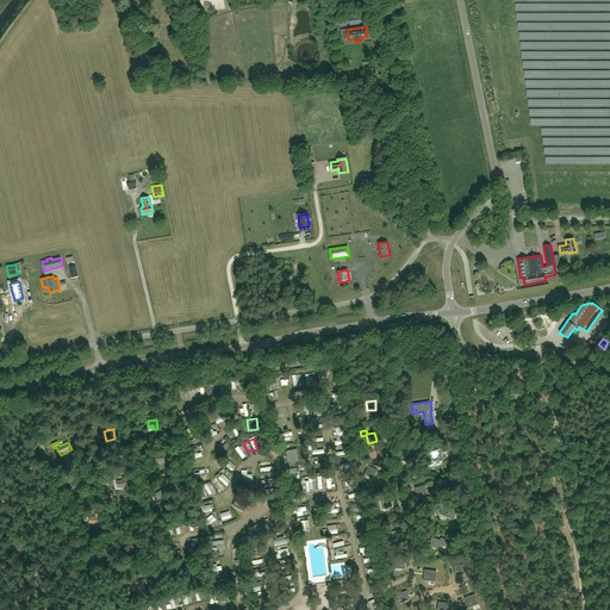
[(408,453),(399,452),(398,461),(408,461),(409,453),(414,453),(414,449),(408,449),(408,453)]
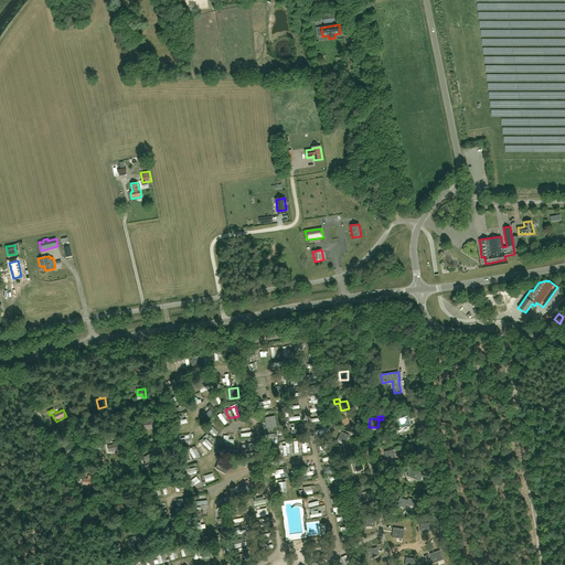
[(402,429),(407,428),(411,427),(408,423),(409,422),(408,417),(402,419),(402,420),(397,423),(398,425),(401,425),(402,429)]
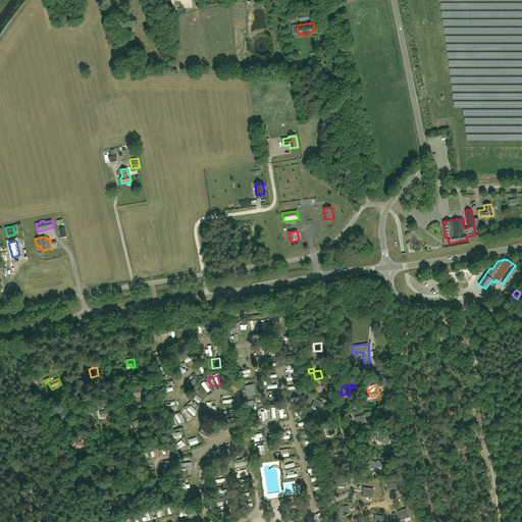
[(194,399),(200,405),(204,401),(198,395),(194,399)]
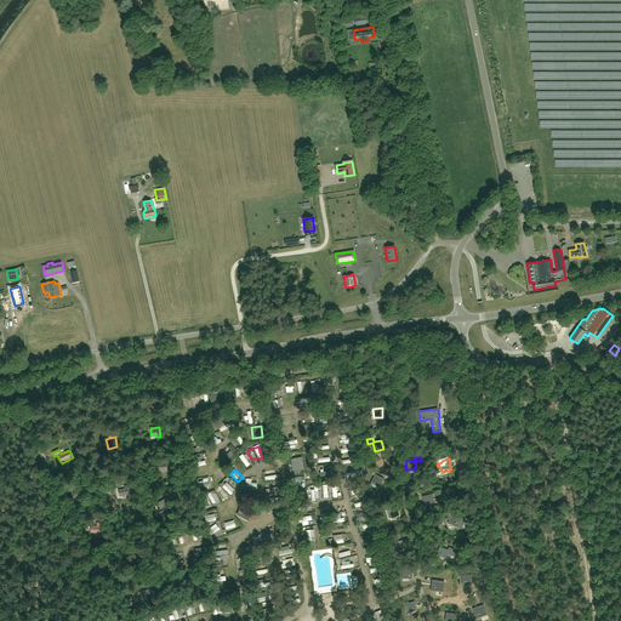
[(371,483),(380,486),(383,478),(375,474),(371,483)]
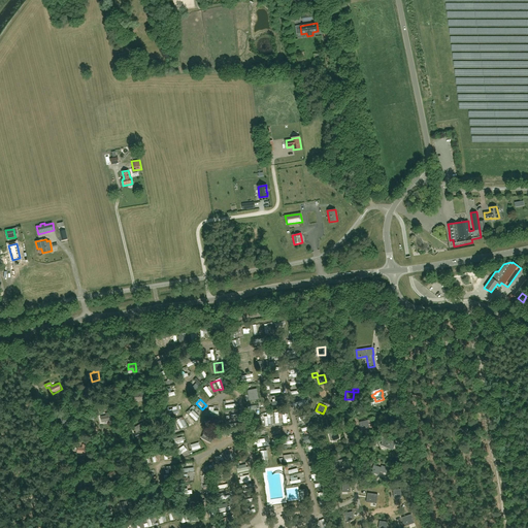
[(101,417),(102,422),(109,421),(108,413),(105,414),(106,416),(101,417)]
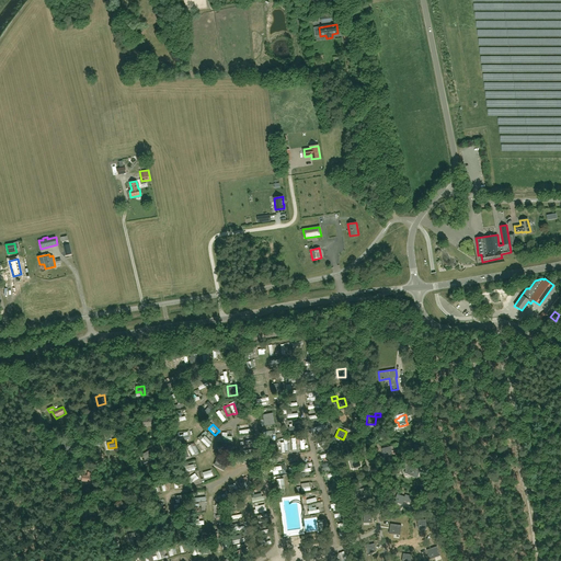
[(189,446),(194,457),(197,455),(191,444),(189,446)]
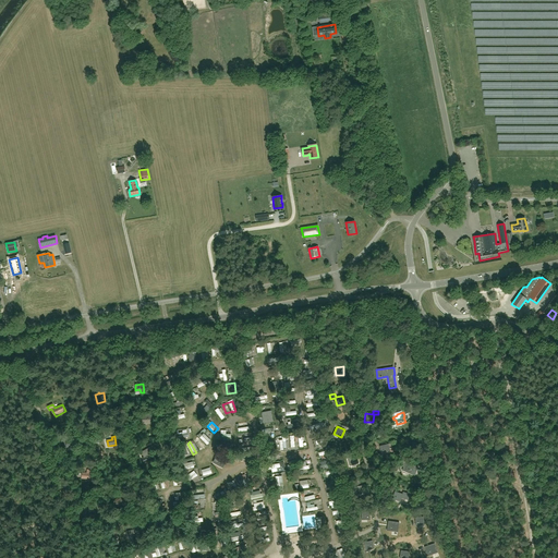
[(381,453),(390,451),(388,444),(379,446),(381,453)]
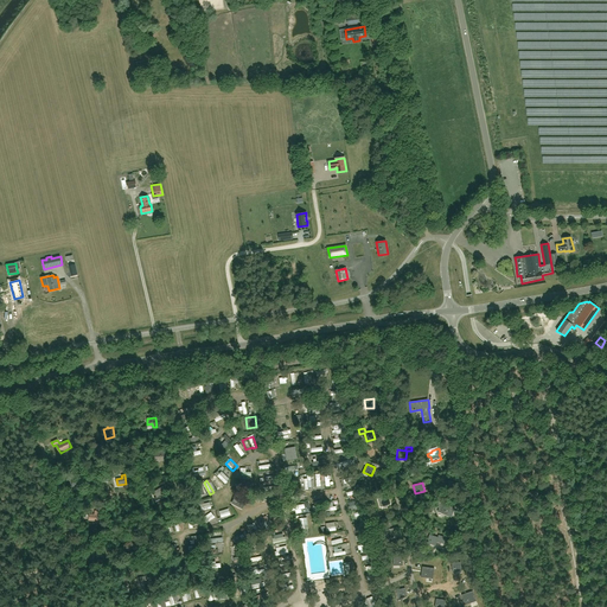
[(157,497),(154,498),(158,504),(159,503),(160,504),(164,503),(163,502),(166,500),(163,494),(166,492),(163,487),(154,492),(157,497)]
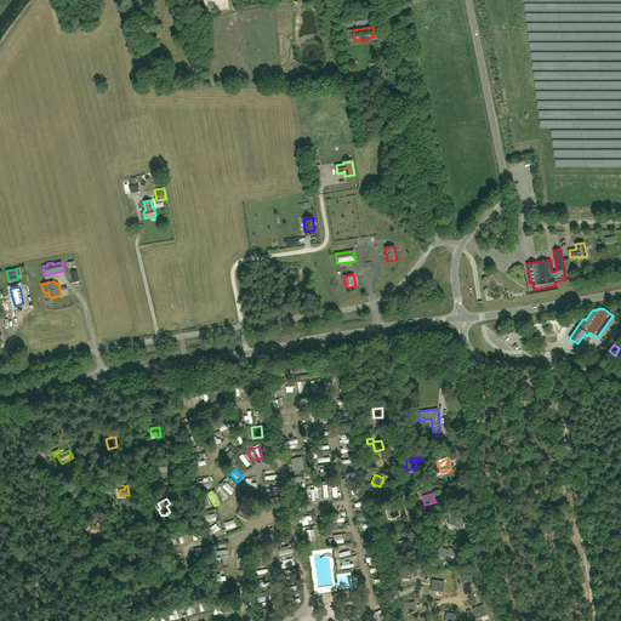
[(252,512),(241,506),(238,514),(248,520),(252,512)]
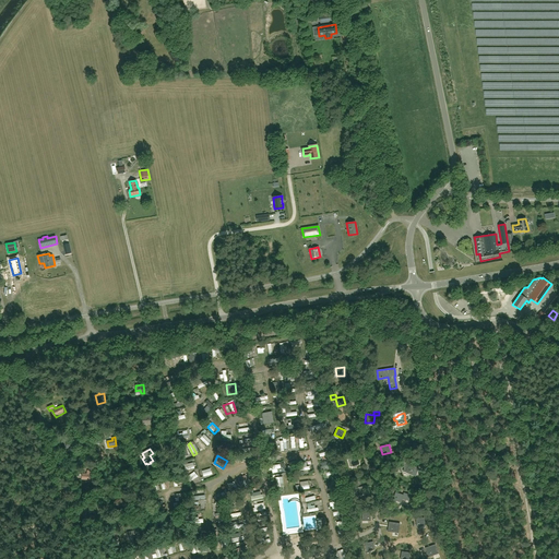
[(351,466),(359,464),(357,456),(349,459),(348,455),(343,456),(344,460),(348,459),(351,466)]
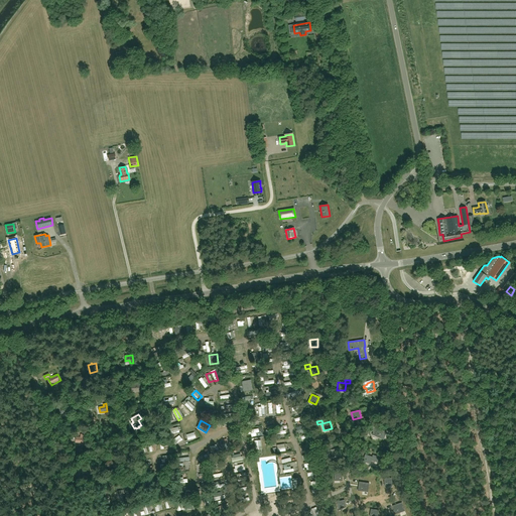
[(373,432),(372,435),(384,440),(387,433),(371,426),(370,430),(373,432)]
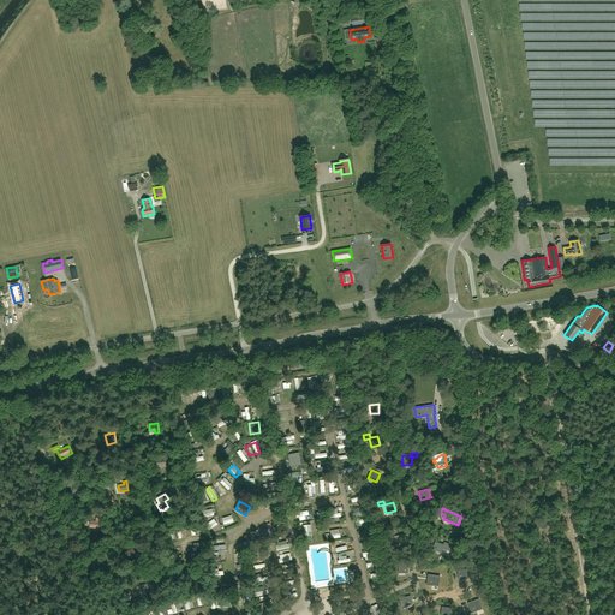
[(225,518),(226,526),(236,524),(234,517),(225,518)]
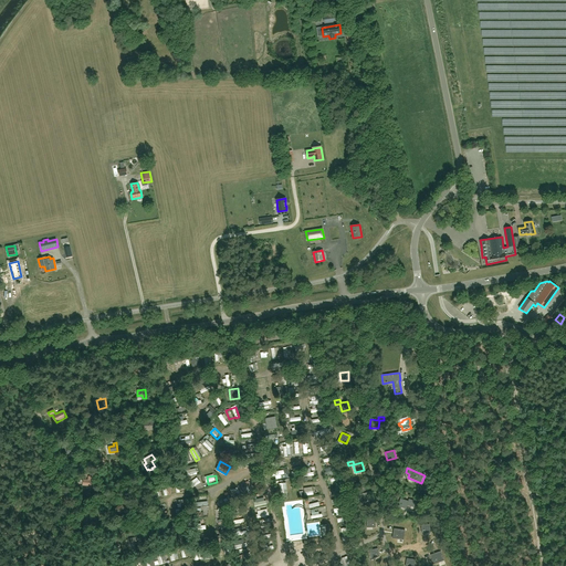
[(190,483),(195,490),(202,484),(198,478),(190,483)]
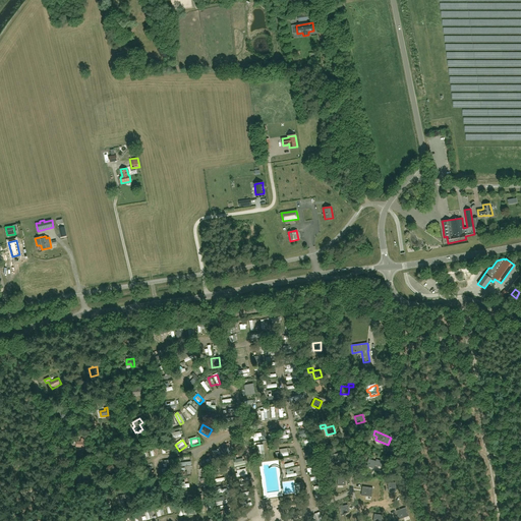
[(290,458),(290,453),(288,453),(287,451),(281,452),(282,459),(290,458)]
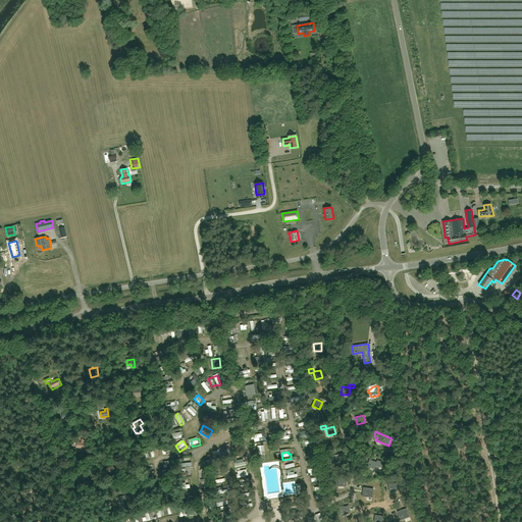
[(334,464),(342,461),(340,454),(332,456),(332,457),(334,464)]
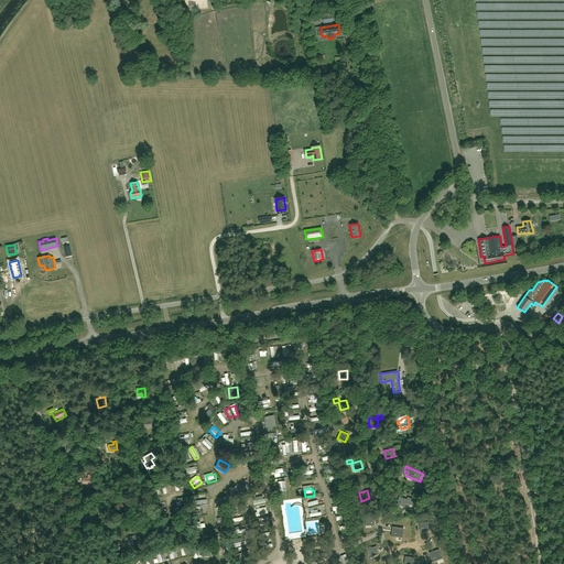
[(408,497),(407,499),(399,497),(397,505),(404,507),(405,503),(409,505),(411,498),(408,497)]
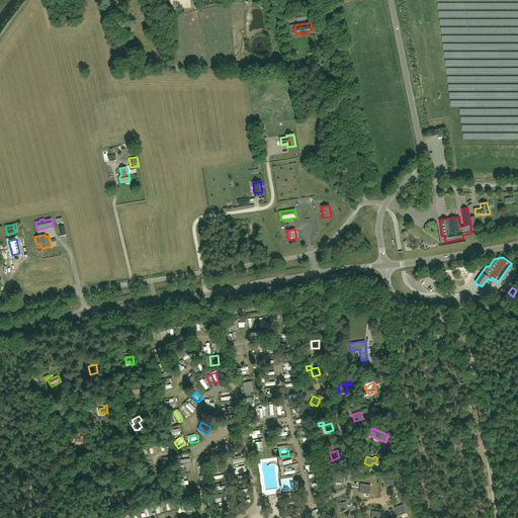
[(291,459),(283,461),(285,468),(292,466),(291,459)]
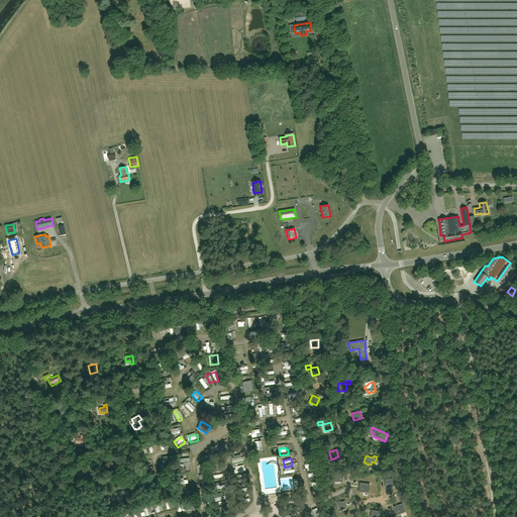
[(111,471),(114,469),(115,470),(121,466),(118,461),(114,464),(112,460),(106,464),(111,471)]
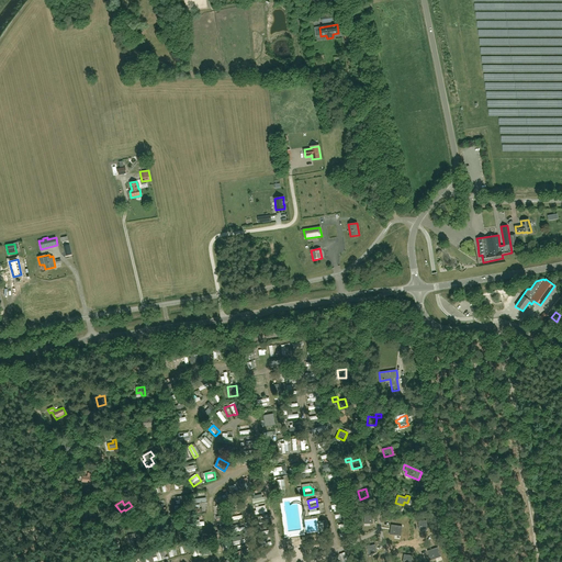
[(237,517),(243,515),(242,510),(232,514),(234,520),(238,519),(237,517)]
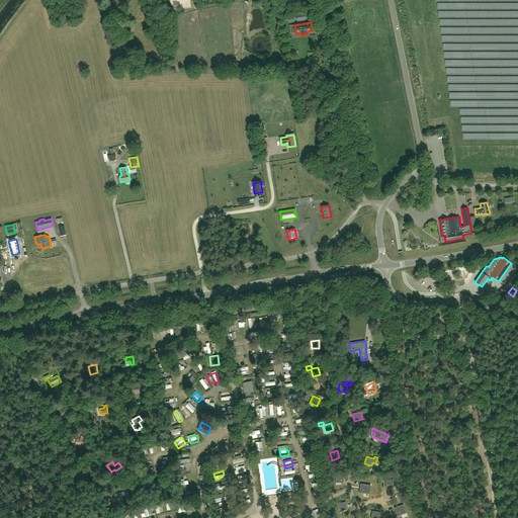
[(82,472),(82,476),(77,476),(77,482),(85,481),(85,476),(88,476),(88,471),(82,472)]
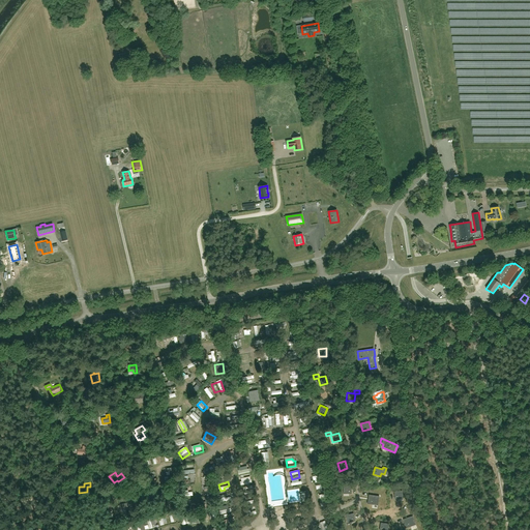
[(403,491),(394,492),(395,499),(403,498),(403,491)]
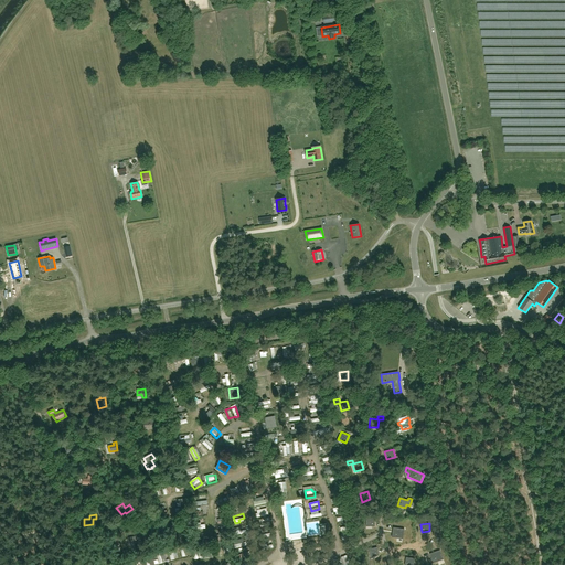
[(411,525),(400,526),(401,536),(406,535),(406,534),(412,533),(411,525)]
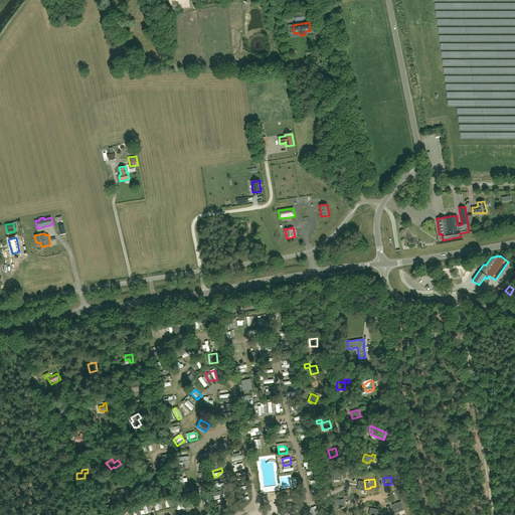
[(336,501),(338,508),(345,506),(344,499),(336,501)]
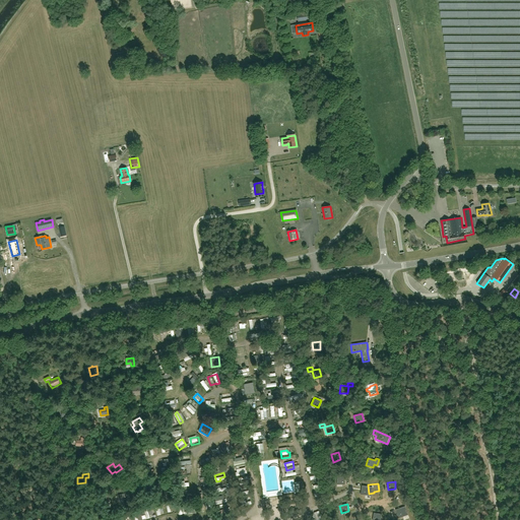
[(395,510),(398,518),(408,515),(405,506),(395,510)]
